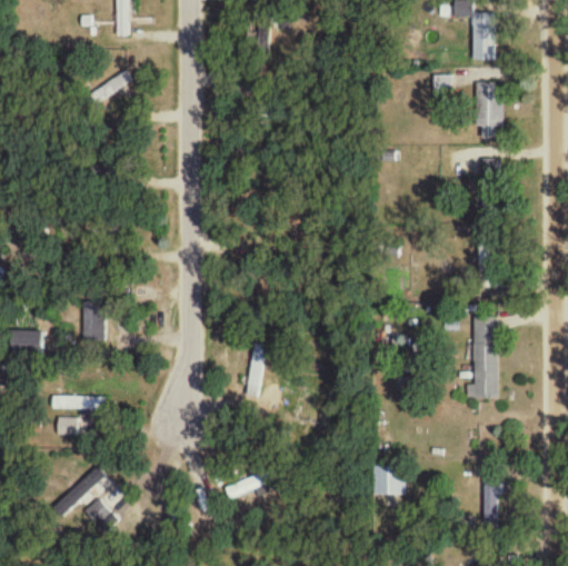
[(115,0),(116,36),(131,36),(130,0),(115,0)]
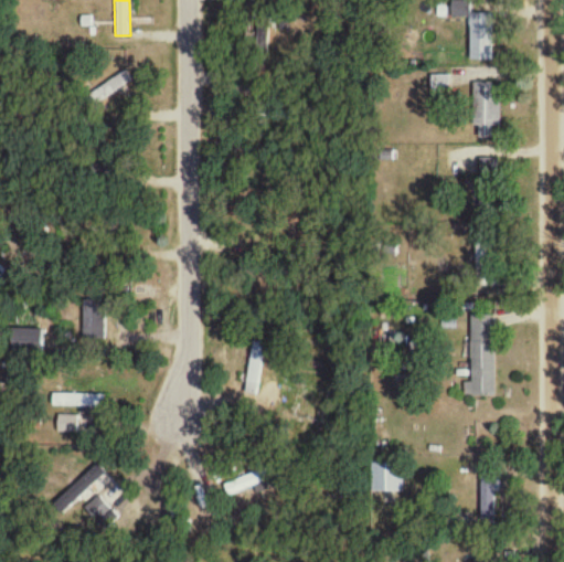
[(469,61),(492,61),(492,12),(469,12),(469,61)]
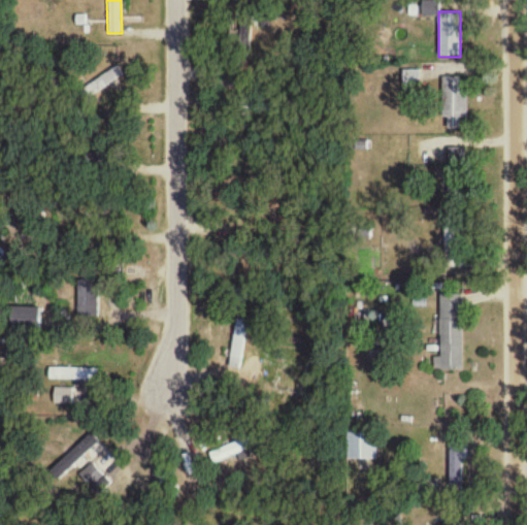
[(250,50),(256,19),(243,15),(237,47),(250,50)]
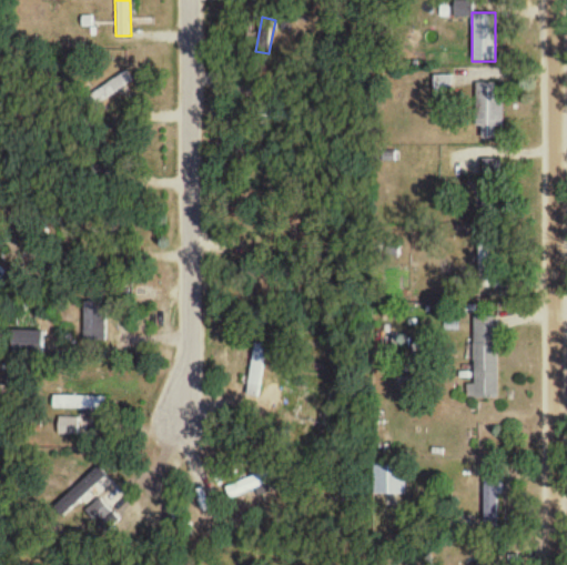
[(88,96),(95,107),(134,81),(128,70),(88,96)]
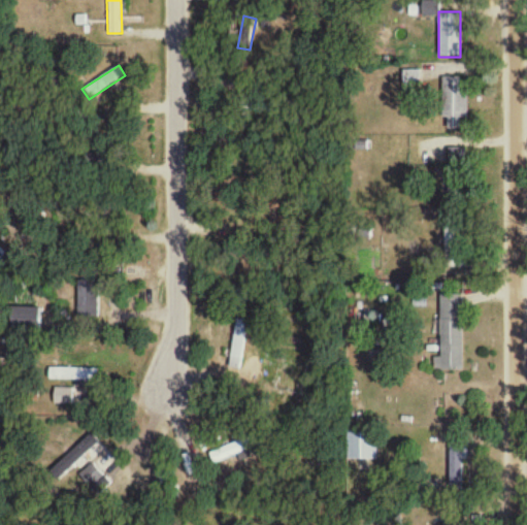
[(441,128),(466,128),(466,76),(441,77),(441,128)]
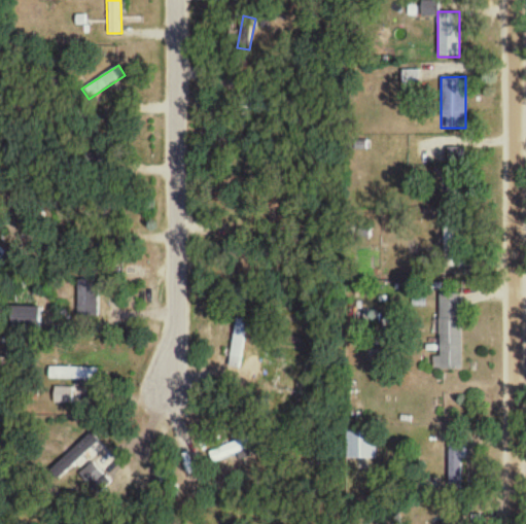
[(444,223),(443,236),(439,236),(436,263),(454,264),(456,223),(444,223)]
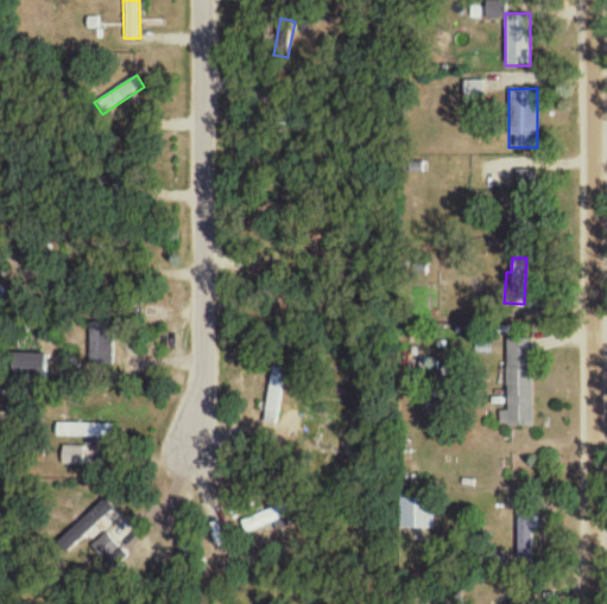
[(89,323),(89,364),(113,364),(113,323),(89,323)]
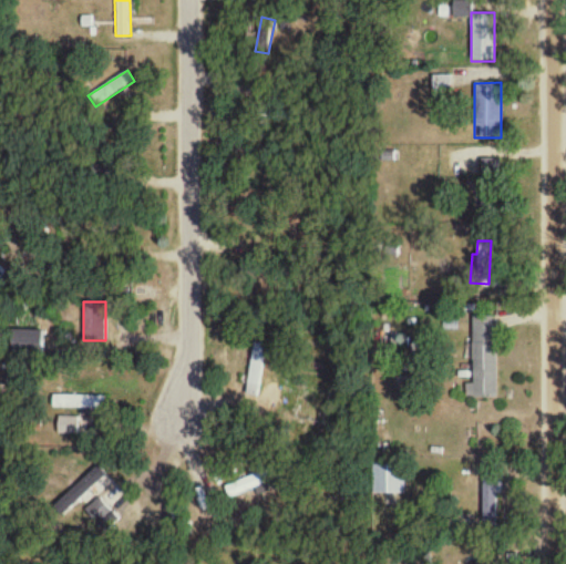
[(495,315),(472,316),(472,383),(466,383),(466,397),(496,397),(495,315)]
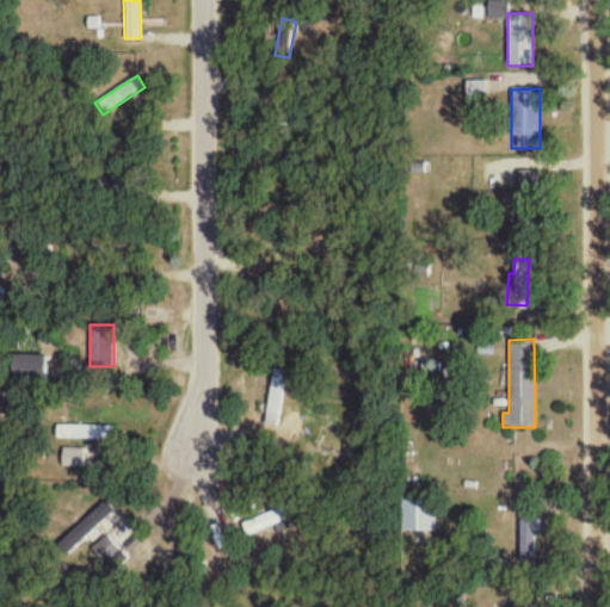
[(48,354),(12,354),(12,382),(48,382),(48,354)]
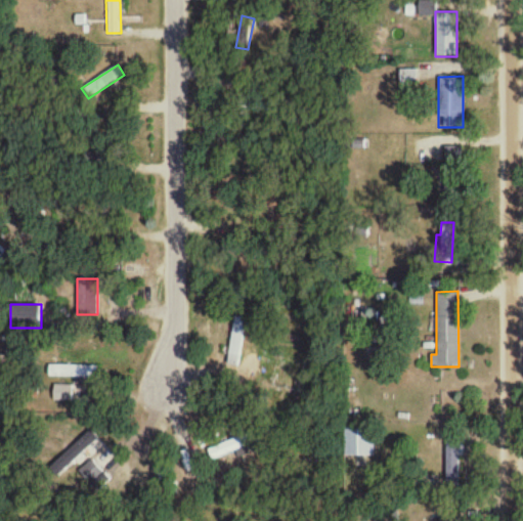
[(241,366),(247,317),(233,316),(227,364),(241,366)]
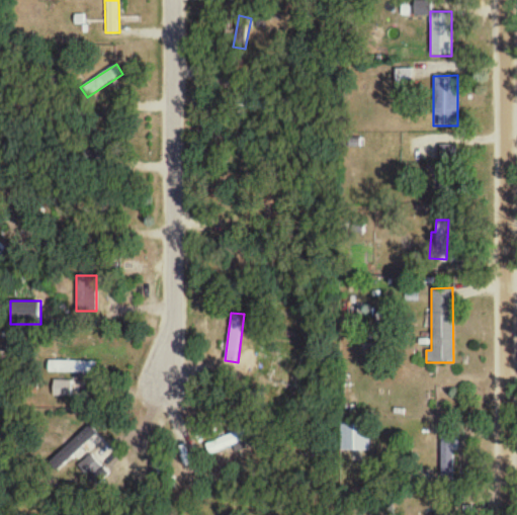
[(340,423),(340,449),(368,449),(368,423),(340,423)]
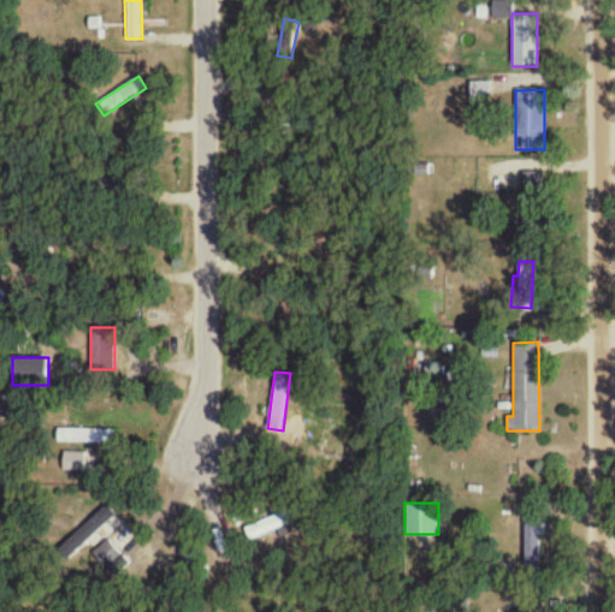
[(290,529),(287,515),(246,524),(249,539),(290,529)]
